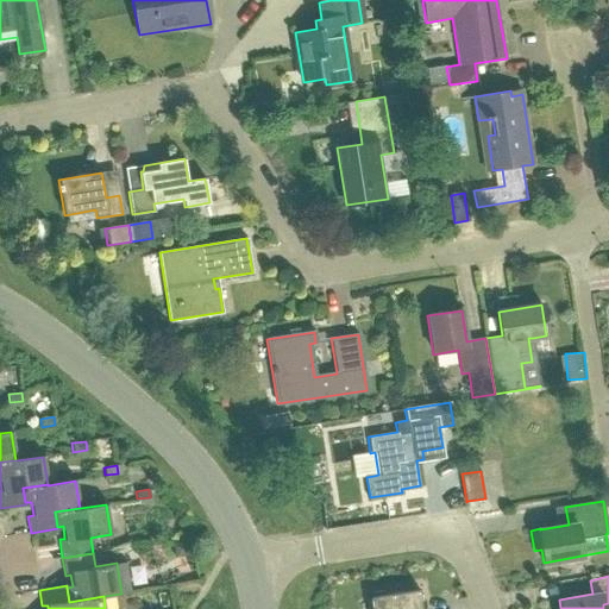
[(421,608),(419,589),(370,597),(371,608),(421,608)]
